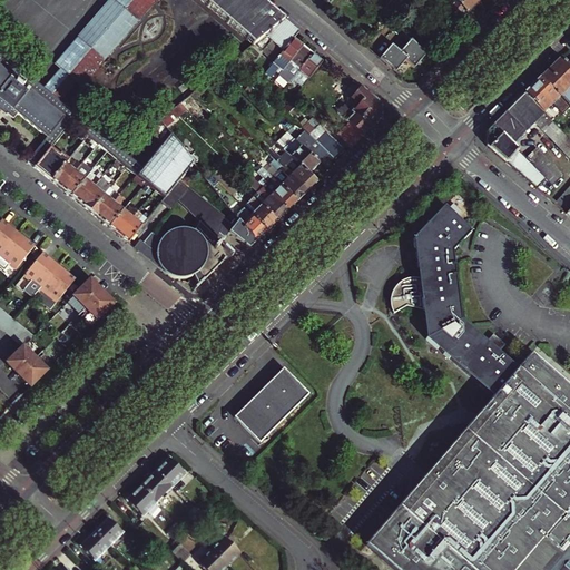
[(59,69),(43,87),(50,92),(92,45),(124,10),(130,0),(108,0),(53,64),(59,69)]
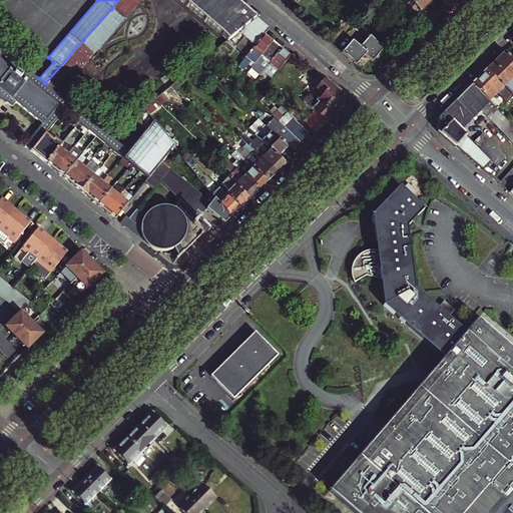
[(117,0),(111,9),(119,15),(91,47),(83,40),(45,83),(53,89),(66,73),(72,78),(138,0),(117,0)]
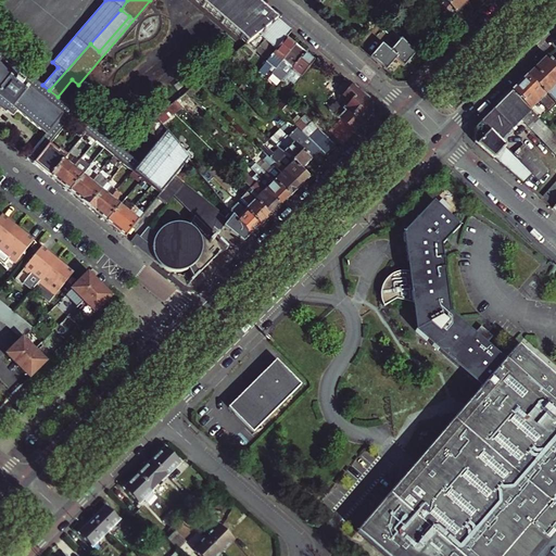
[(193,0),(205,10),(245,45),(247,43),(277,20),(253,0),(193,0)]
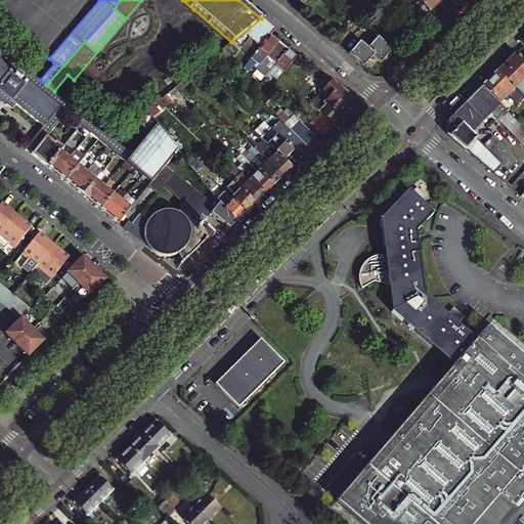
[(416,0),(411,5),(425,17),(442,0),(416,0)]
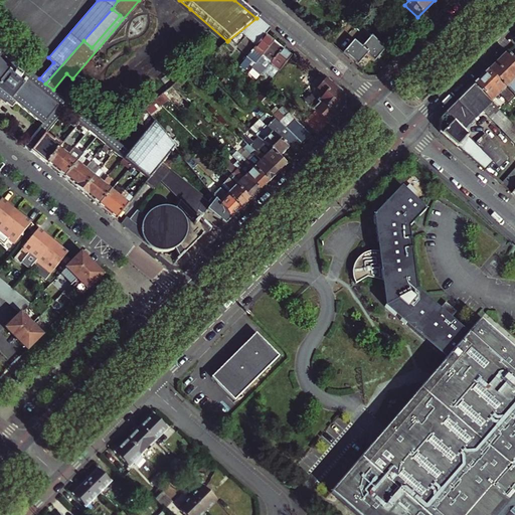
[(120,15),(112,9),(83,40),(92,47),(120,15)]
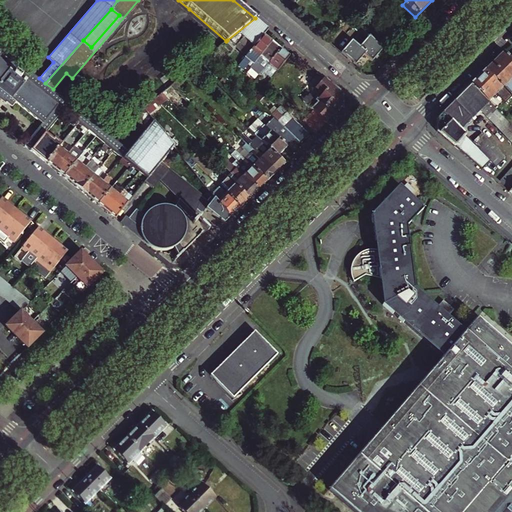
[(227,40),(246,56),(263,34),(268,29),(255,18),(227,40)]
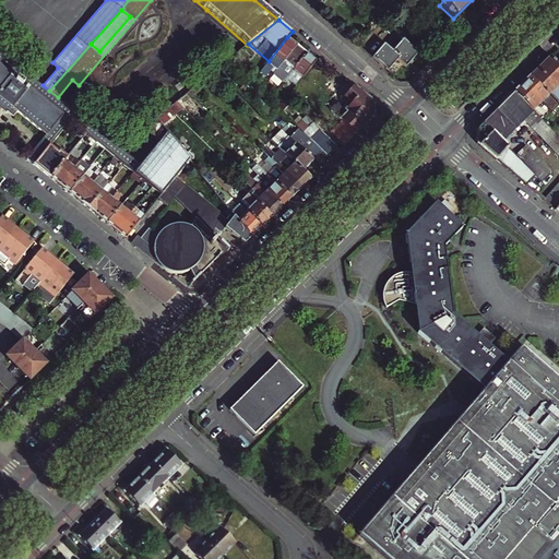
[(287,37),(269,61),(262,70),(266,74),(272,67),(276,70),(297,45),(287,37)]
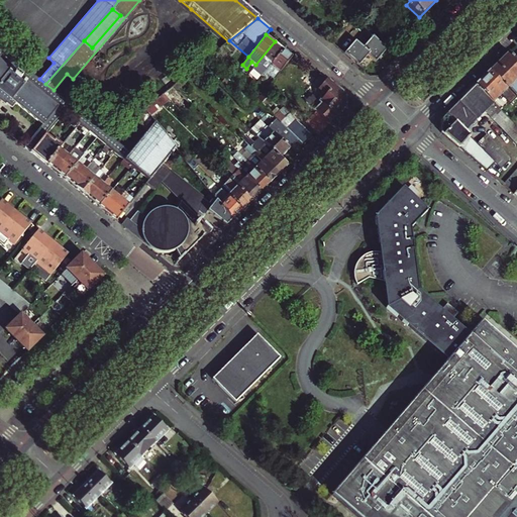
[(376,63),(387,49),(374,35),(364,47),(370,53),(368,56),(376,63)]
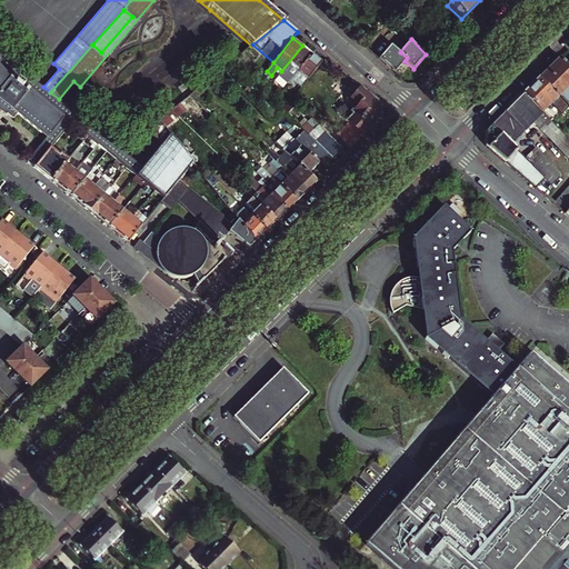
[(400,52),(391,45),(379,59),(395,72),(405,61),(407,58),(400,52)]
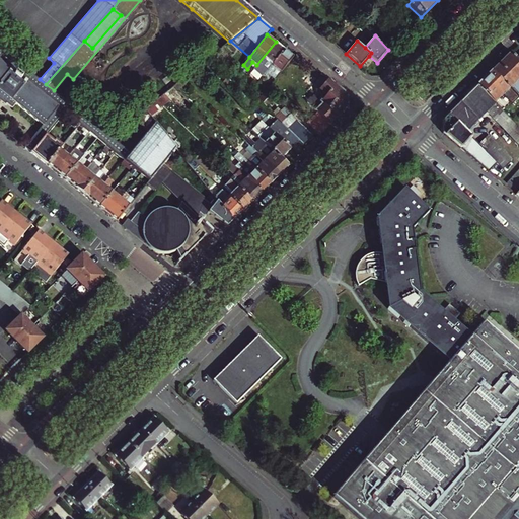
[(268,61),(272,65),(284,49),(276,42),(256,65),(250,73),(254,76),(268,61)]
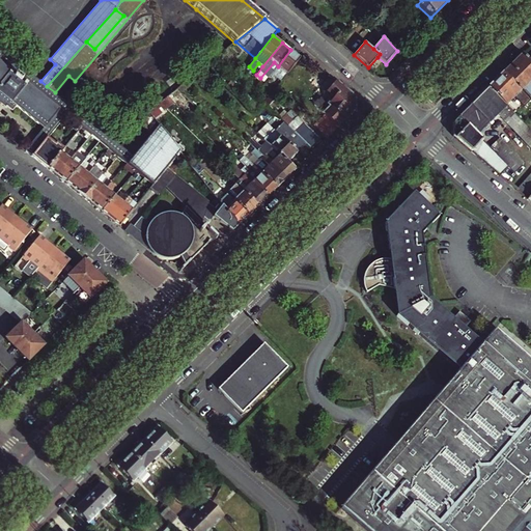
[(40,81),(0,48),(0,104),(1,104),(5,107),(7,105),(12,110),(17,105),(44,128),(26,150),(32,156),(48,137),(66,113),(77,121),(82,126),(90,133),(109,147),(117,155),(127,162),(129,163),(134,157),(55,92),(47,86),(40,81)]
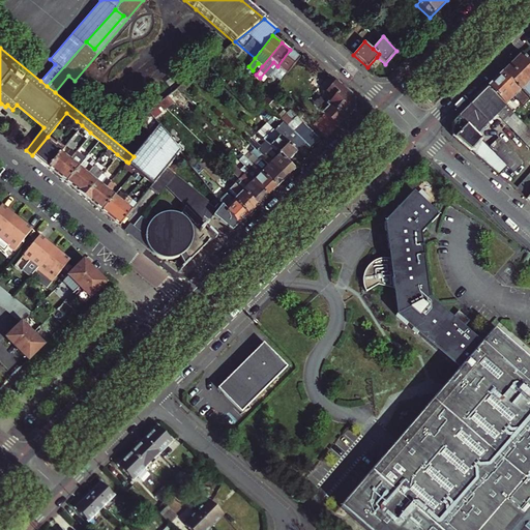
[(290,50),(277,66),(267,79),(275,87),(299,58),(290,50)]
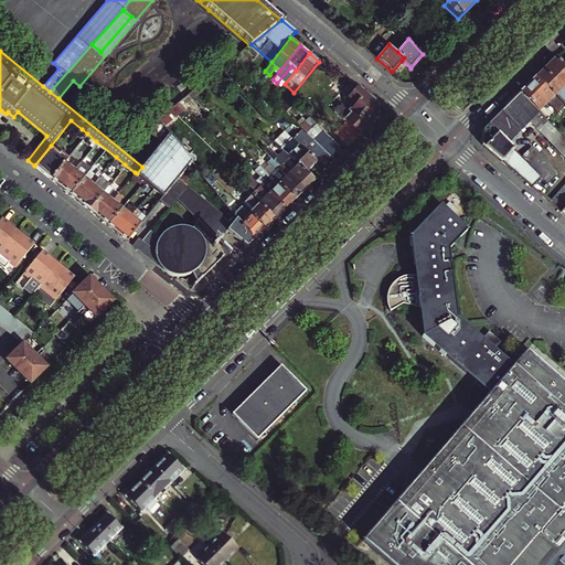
[(563,102),(564,104),(564,64),(563,63),(564,62),(560,59),(556,56),(536,75),(560,98),(563,102)]
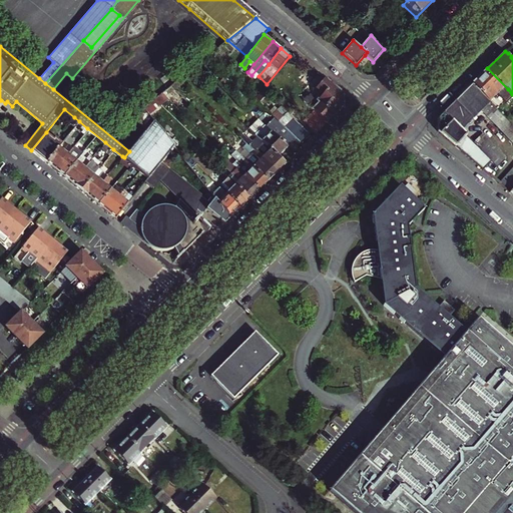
[(487,68),(473,82),(490,100),(492,98),(499,91),(502,94),(503,94),(506,98),(511,92),(508,89),(487,68)]
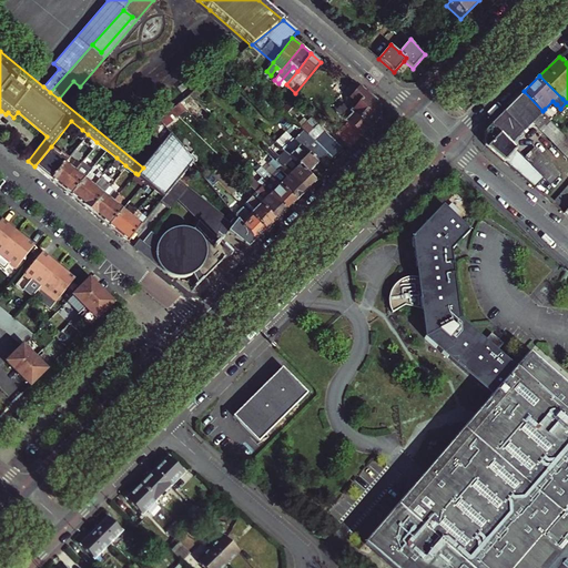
[(379,103),(359,87),(350,99),(357,105),(352,111),(354,113),(346,121),(362,135),(381,117),(379,103)]
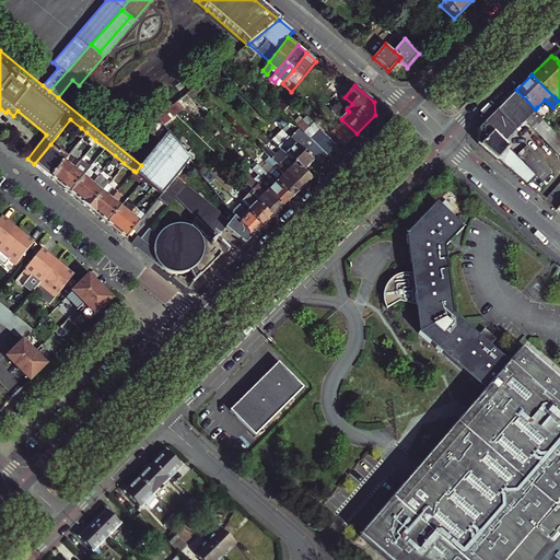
[(559,147),(559,136),(538,113),(535,109),(516,90),(500,106),(520,126),(525,119),(557,151),(559,147)]
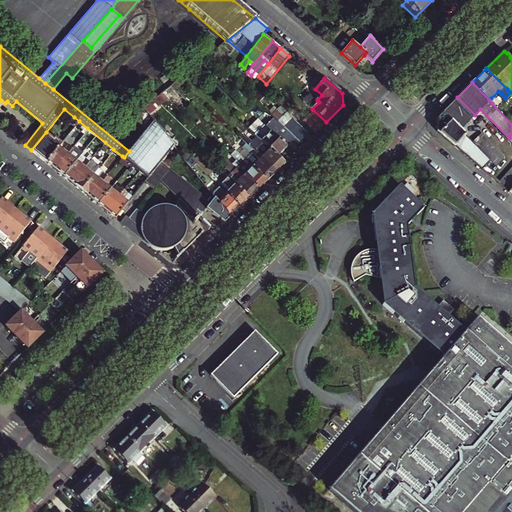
[(171,86),(161,94),(177,110),(187,102),(171,86)]
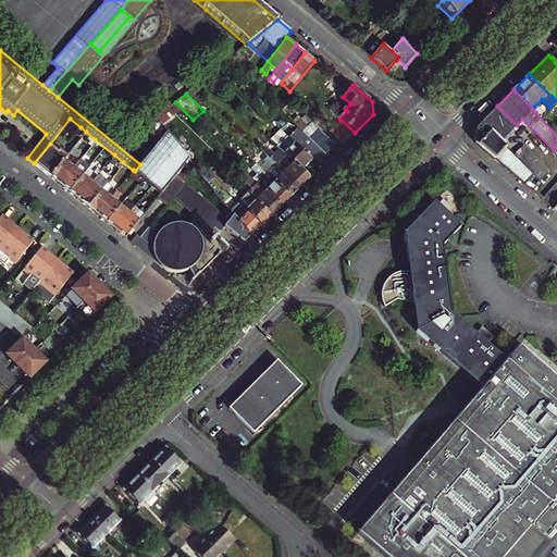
[(269,99),(260,110),(268,118),(276,107),(269,99)]
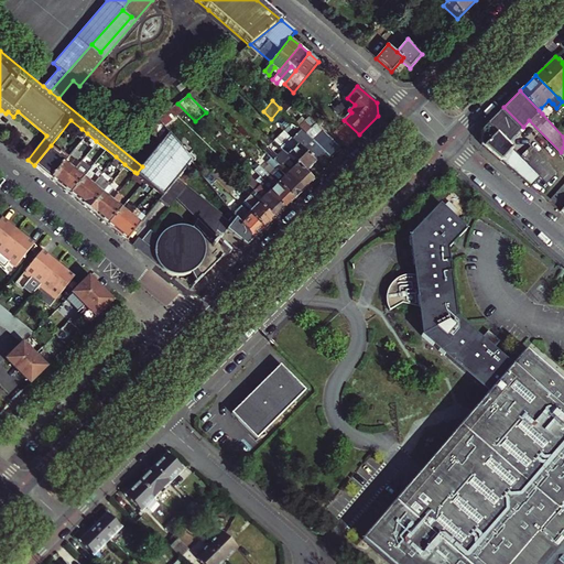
[(548,116),(556,108),(553,104),(552,104),(549,100),(541,108),(548,116)]
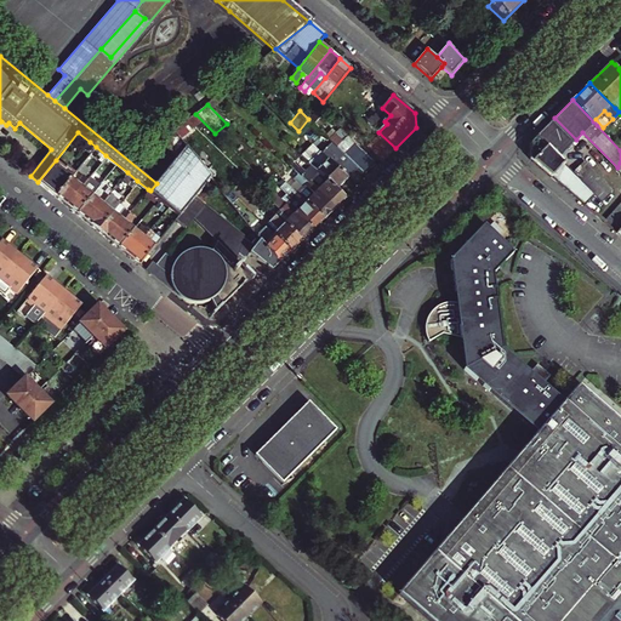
[(576,140),(554,118),(537,135),(559,157),(576,140)]
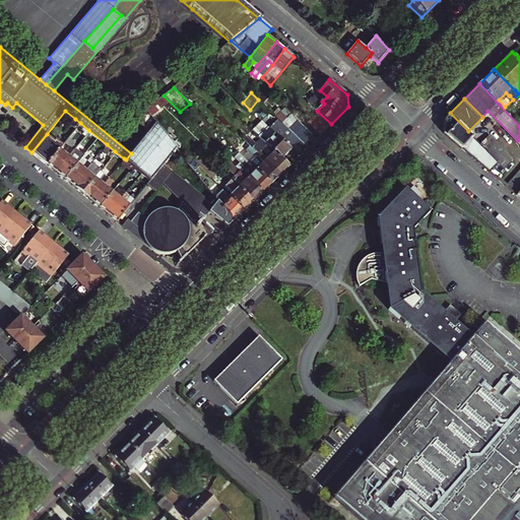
[(275,117),(279,121),(300,141),(304,145),(313,136),(284,108),(275,117)]
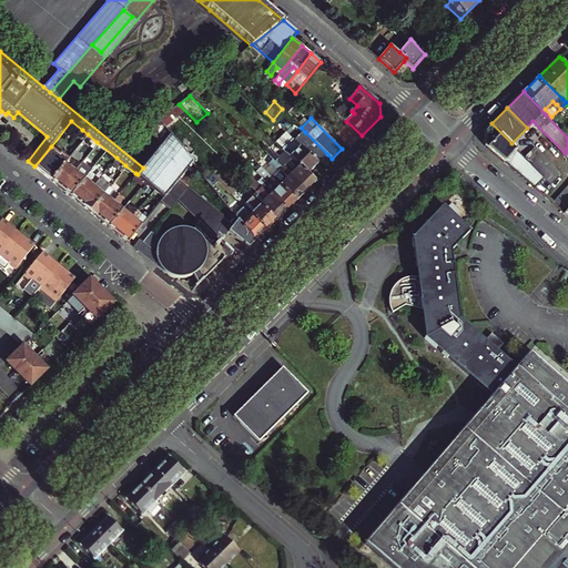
[(179,179),(192,163),(186,158),(158,122),(149,132),(163,143),(143,168),(138,174),(145,181),(164,196),(179,179)]
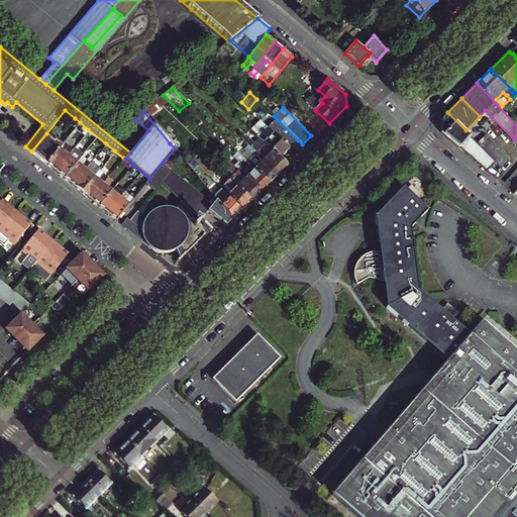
[(466,130),(447,112),(441,119),(441,131),(488,171),(496,161),(477,141),(466,130)]
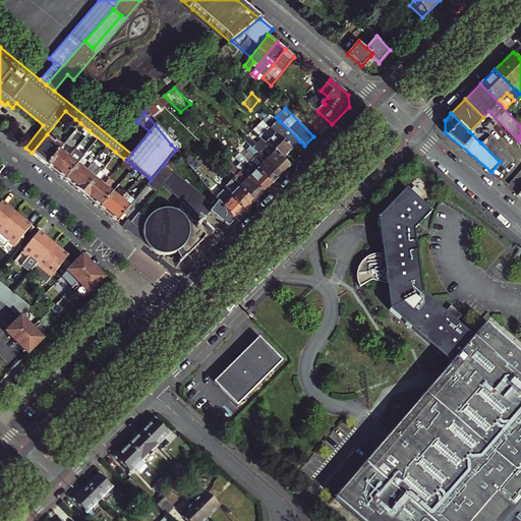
[(80,123),(75,119),(70,124),(75,128),(76,128),(80,123)]
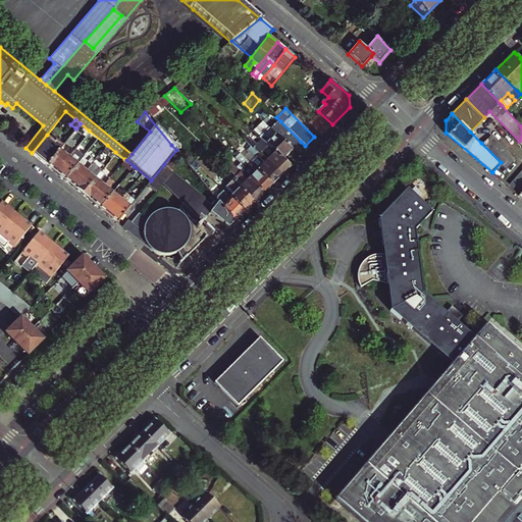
[(301,142),(280,121),(270,132),(267,128),(263,133),(255,125),(252,128),(262,139),(277,155),(282,159),(301,142)]
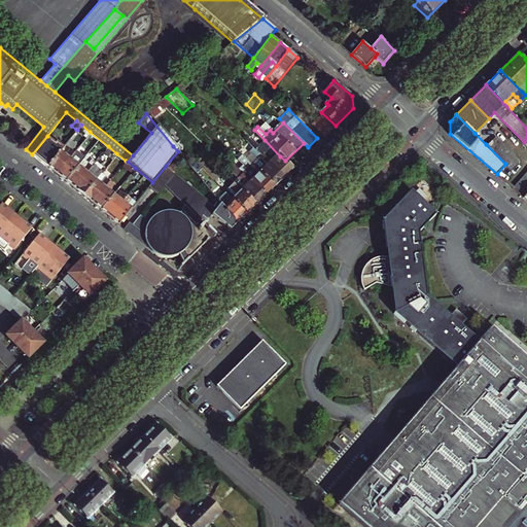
[(86,136),(90,132),(81,125),(77,130),(86,136)]
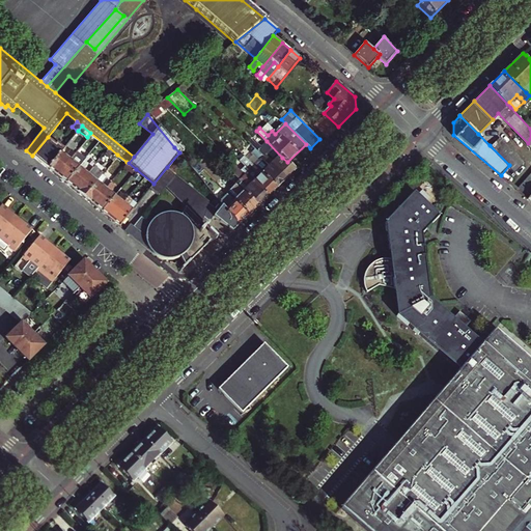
[(136,128),(124,141),(129,144),(139,131),(136,128)]
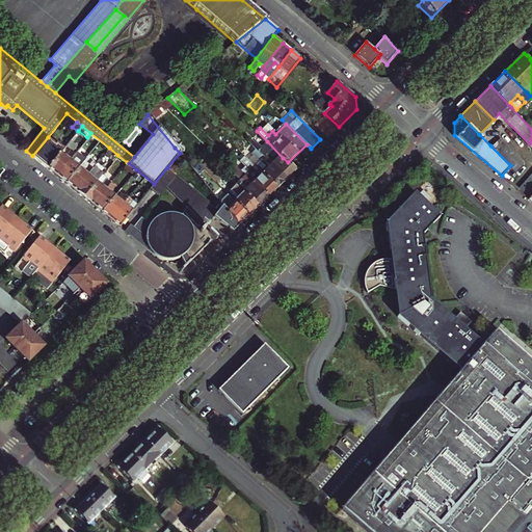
[(527,162),(500,135),(490,145),(510,165),(516,173),(527,162)]
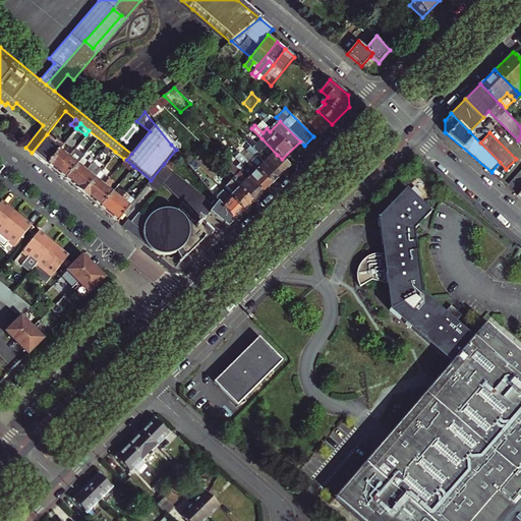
[(32,153),(47,165),(60,149),(63,145),(56,139),(54,141),(47,134),(32,153)]
